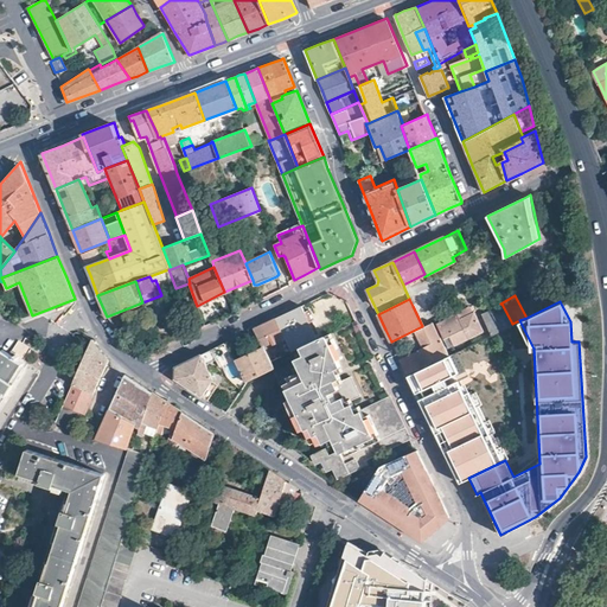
[(496,332),(512,324),(502,304),(486,312),(496,332)]
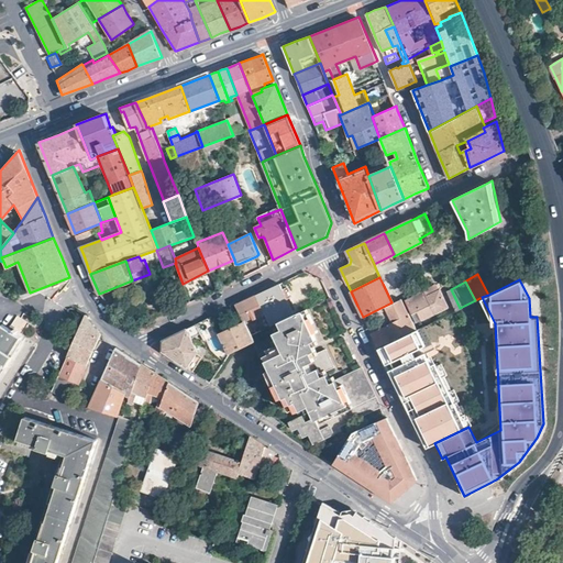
[(266,316),(271,327),(279,323),(283,330),(275,333),(279,344),(271,349),(272,352),(264,356),(272,374),(267,376),(276,395),(280,393),(289,411),(298,408),(299,410),(307,407),(313,419),(305,423),(301,417),(289,422),(293,430),(299,427),(304,435),(309,433),(313,443),(340,430),(338,427),(381,406),(362,367),(330,382),(311,342),(315,340),(312,334),(316,332),(317,332),(317,331),(316,331),(308,313),(304,316),(301,311),(291,317),(282,295),(284,294),(279,283),(256,295),(266,316)]
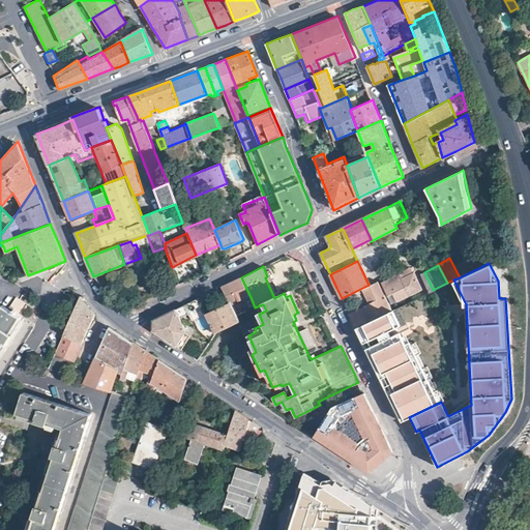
[(378,283),(388,304),(420,289),(410,267),(378,283)]
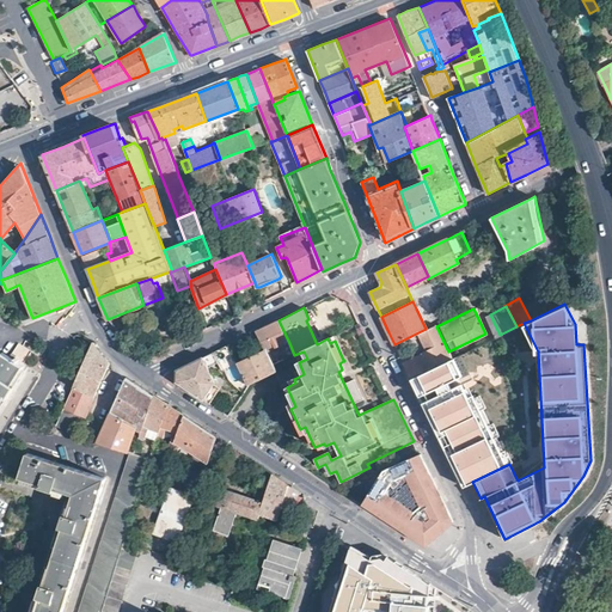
[(265,349),(274,366),(285,361),(279,349),(289,343),(279,320),(265,326),(251,334),(254,337),(258,335),(265,349)]
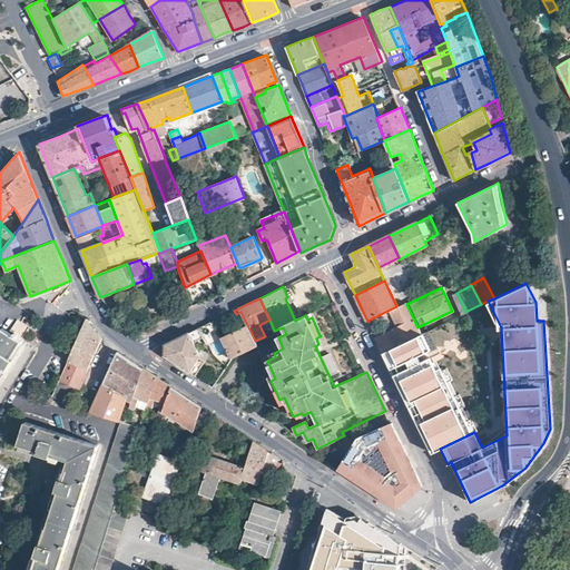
[(387,311),(395,326),(375,336),(382,351),(421,333),(418,327),(406,304),(405,302),(396,306),(387,311)]
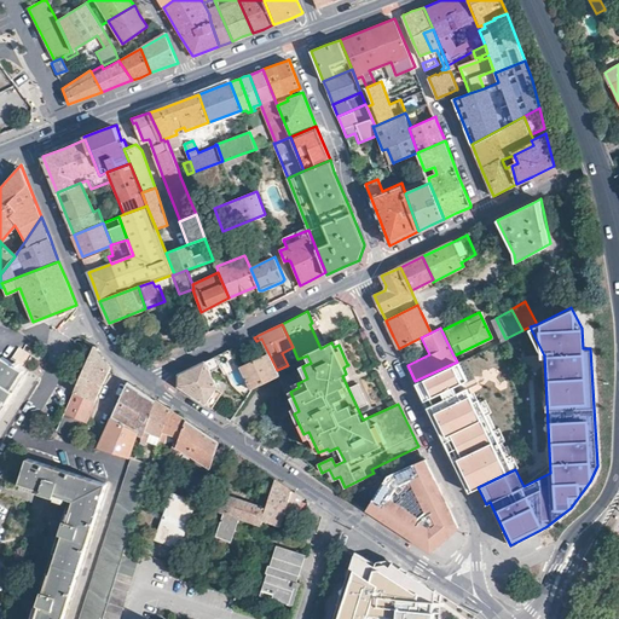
[(239,365),(252,391),(279,376),(277,370),(268,353),(249,363),(241,343),(231,348),(239,365)]
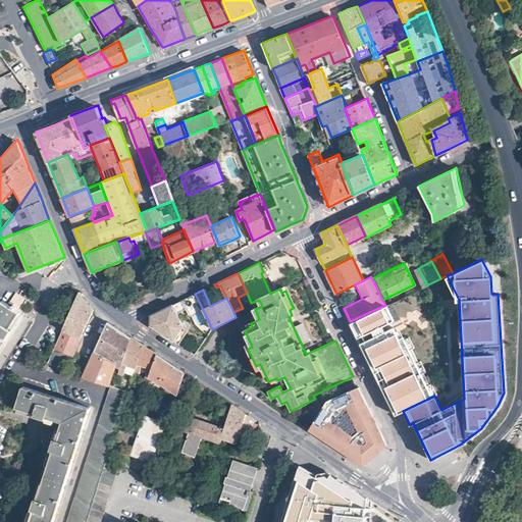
[(87,301),(80,292),(53,349),(71,357),(94,310),(87,301)]
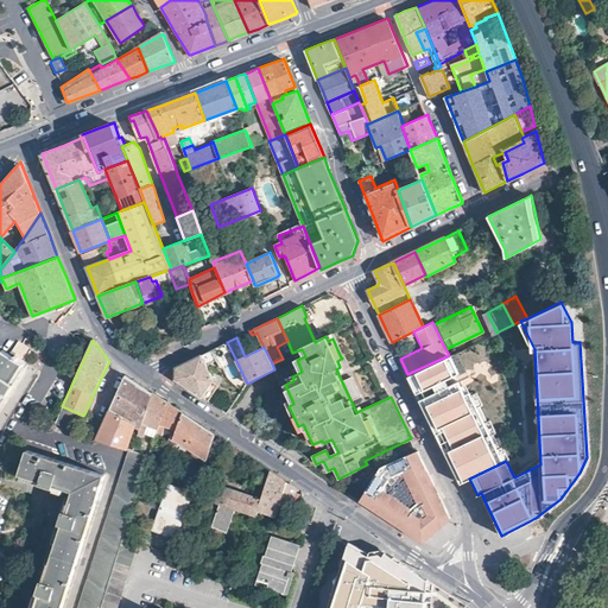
[(14,353),(24,356),(29,347),(18,342),(14,353)]
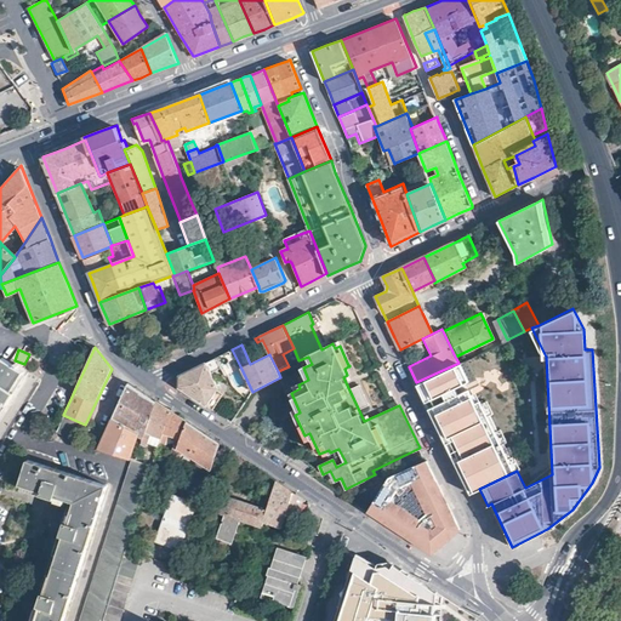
[(201,365),(180,375),(180,387),(180,388),(181,388),(214,410),(223,394),(217,391),(217,388),(217,387),(217,386),(217,385),(215,380),(224,374),(240,366),(232,349),(201,365)]
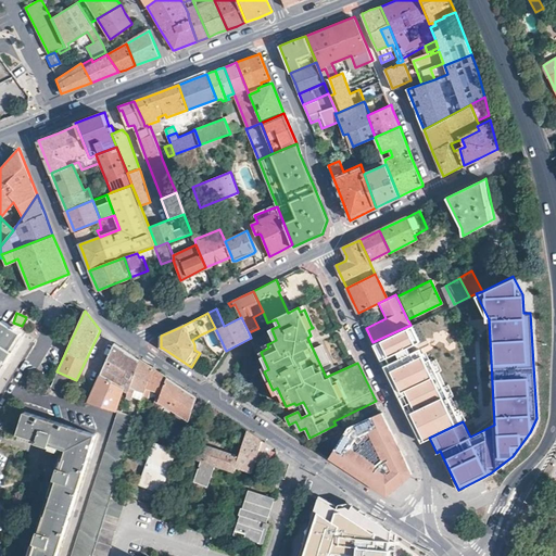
[(0,364),(2,362),(5,363),(14,350),(12,348),(12,346),(21,332),(15,329),(16,327),(12,324),(11,326),(1,319),(0,321),(0,364)]
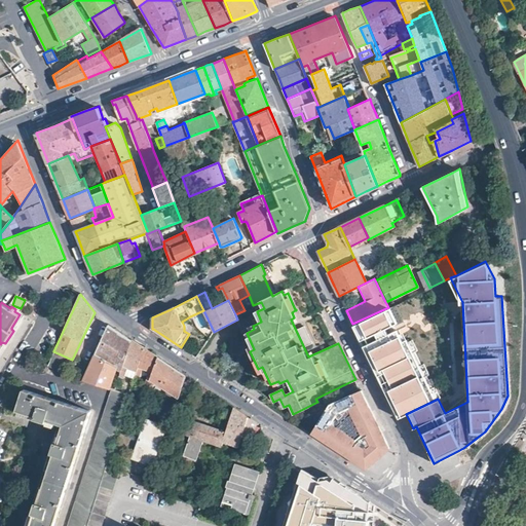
[(388,307),(352,324),(360,338),(397,321),(389,306),(388,307)]
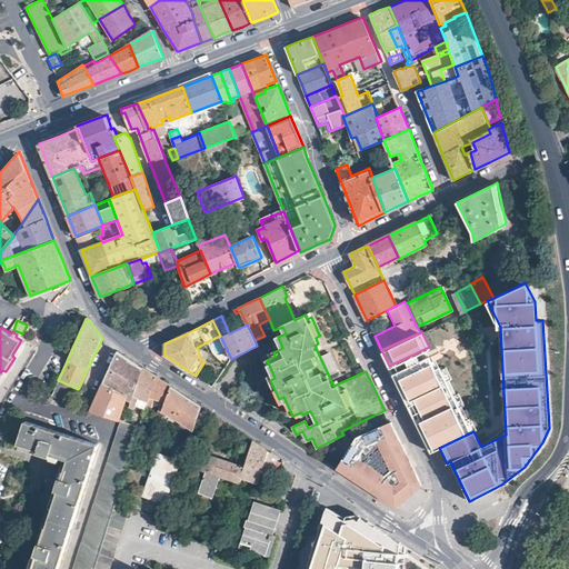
[(135,362),(118,350),(102,383),(128,392),(127,392),(132,395),(142,367),(135,362)]
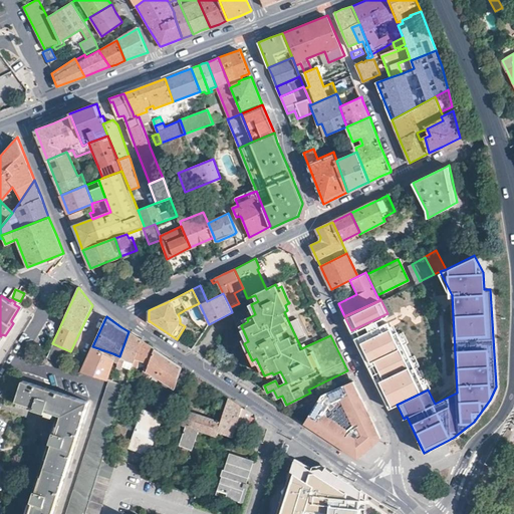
[(393,336),(386,322),(354,337),(389,409),(397,405),(428,390),(400,332),(393,336)]
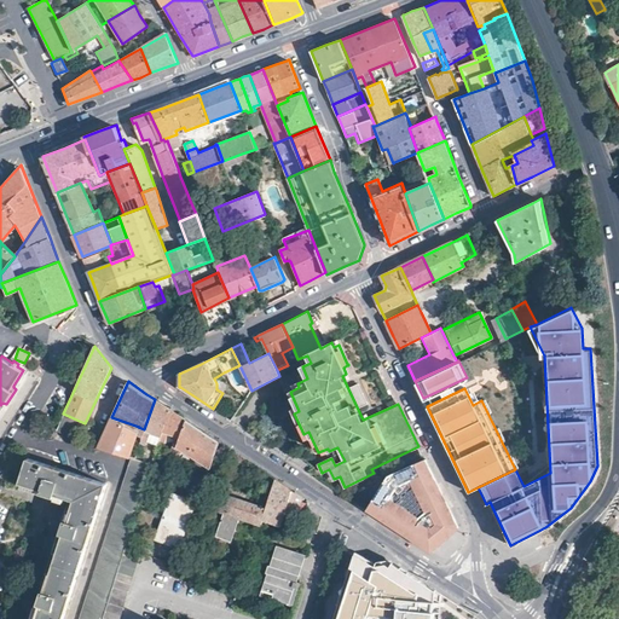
[(155,399),(144,429),(143,434),(158,440),(162,432),(169,409),(163,405),(155,399)]
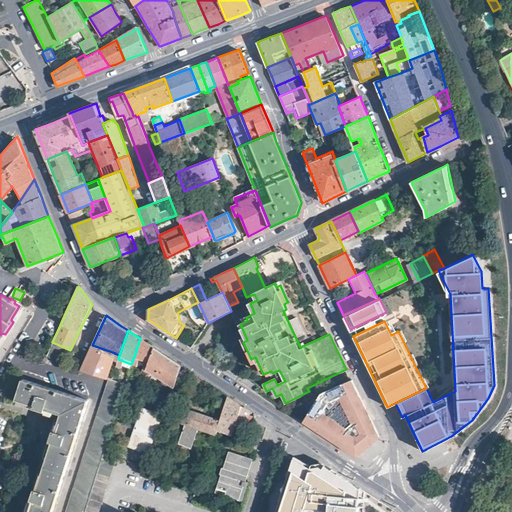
[(134,357),(148,362),(154,347),(146,342),(140,338),(134,357)]
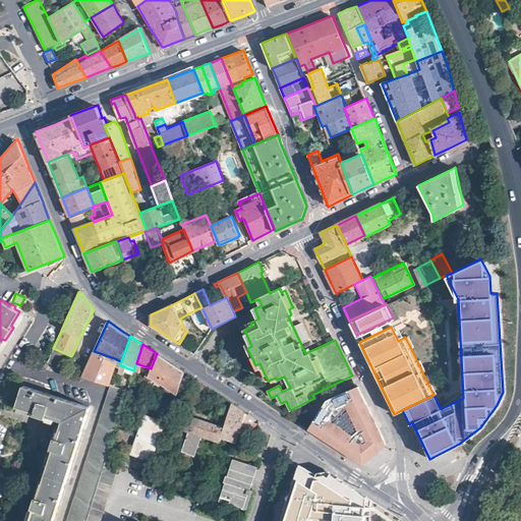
[(71,356),(53,348),(47,362),(54,365),(54,367),(64,372),(71,356)]
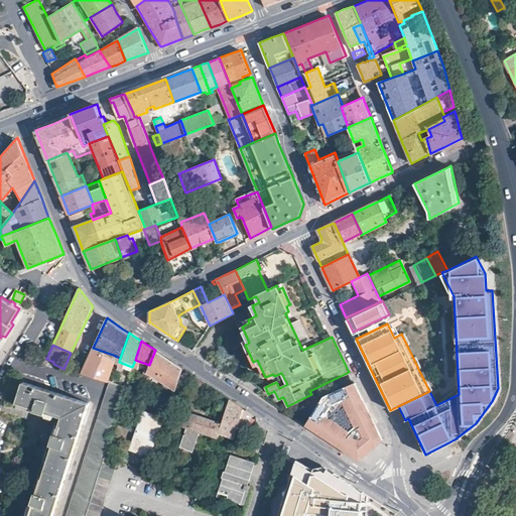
[(116,356),(93,348),(81,374),(106,382),(115,356),(116,356)]
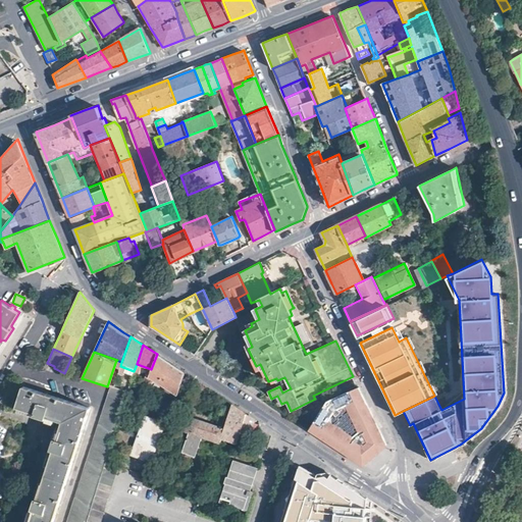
[(178,395),(186,373),(173,365),(157,354),(151,369),(148,375),(152,378),(176,394),(178,395)]
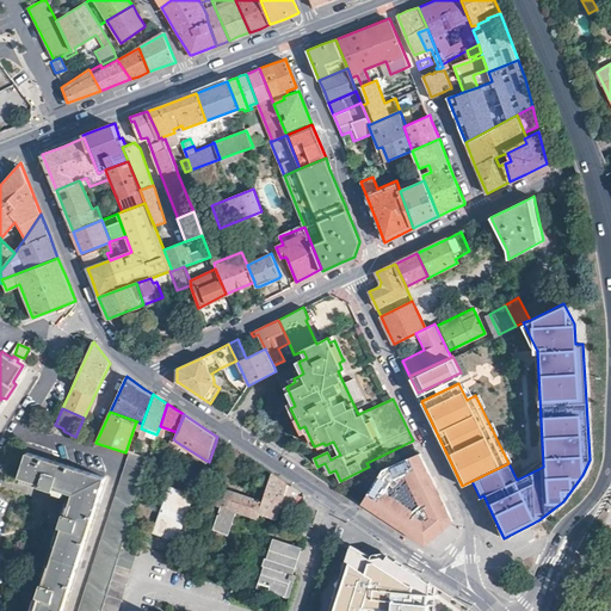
[(165,451),(173,455),(178,443),(173,439),(170,437),(165,451)]
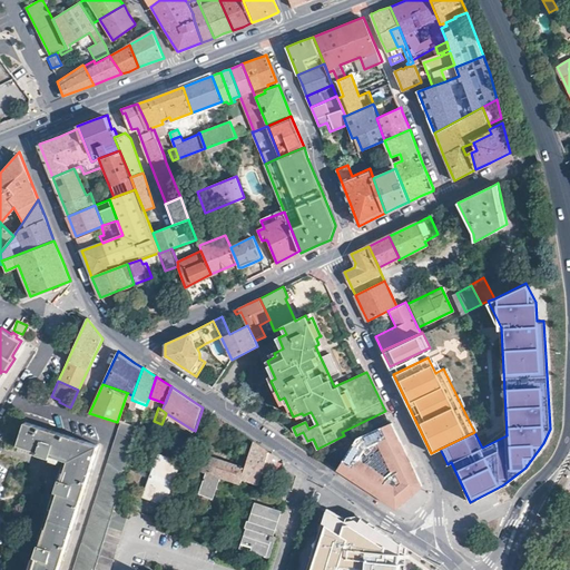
[(150,433),(157,436),(161,424),(154,421),(149,432),(149,433),(150,433)]
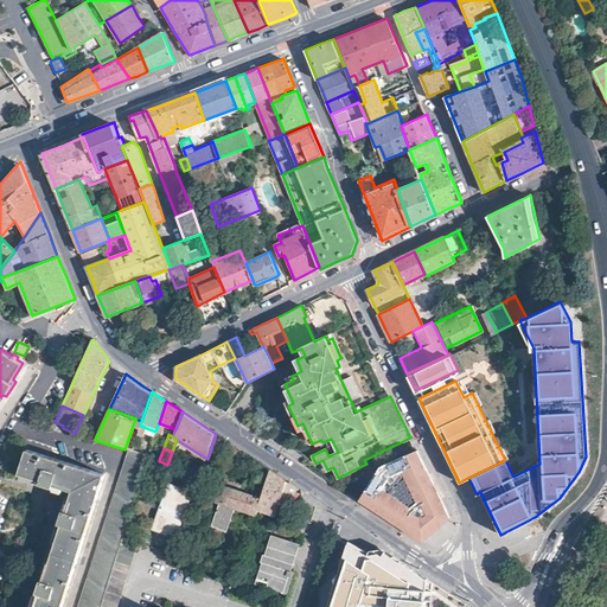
[(435,490),(425,466),(416,449),(381,466),(389,474),(396,484),(400,481),(406,479),(416,502),(414,504),(436,529),(439,528),(451,518),(435,490)]
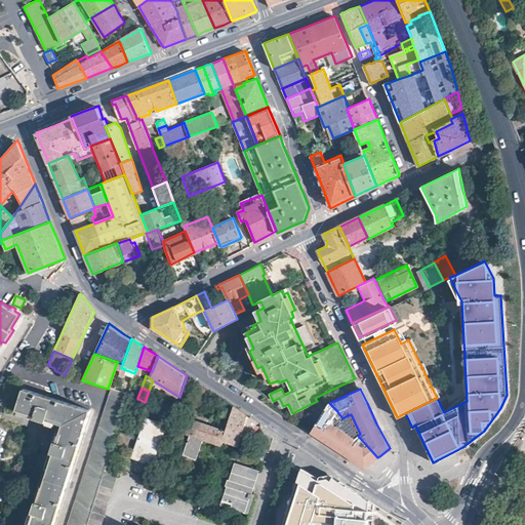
[(52,524),(90,411),(24,390),(23,390),(15,409),(33,415),(32,417),(49,422),(49,420),(64,426),(57,443),(55,443),(50,457),(53,458),(40,499),(37,498),(33,512),(35,513),(35,514),(31,524),(52,524)]
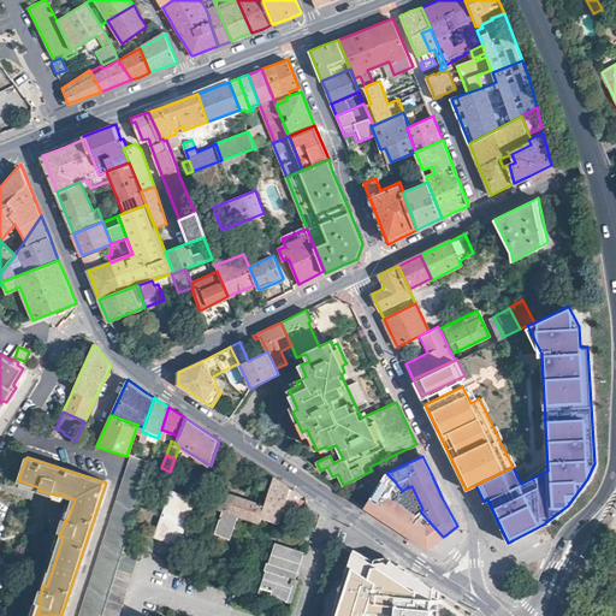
[(101,615),(124,545),(141,491),(149,463),(132,458),(129,457),(78,615),(101,615)]
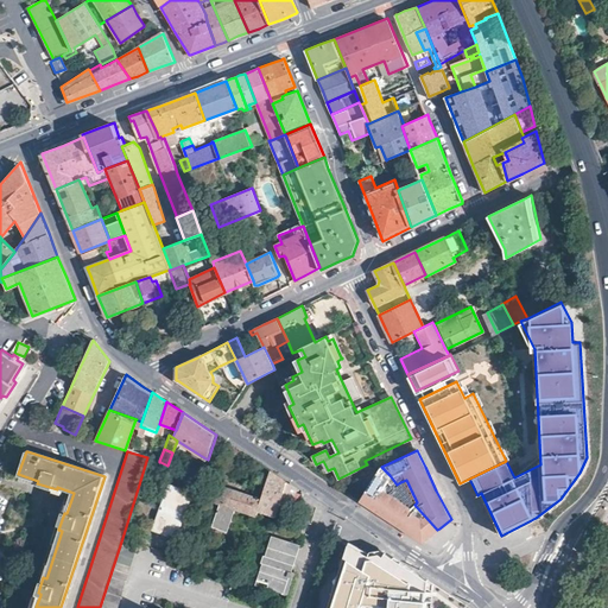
[(410,508),(390,494),(393,487),(397,485),(390,475),(381,467),(360,501),(422,542),(437,530),(415,505),(410,508)]
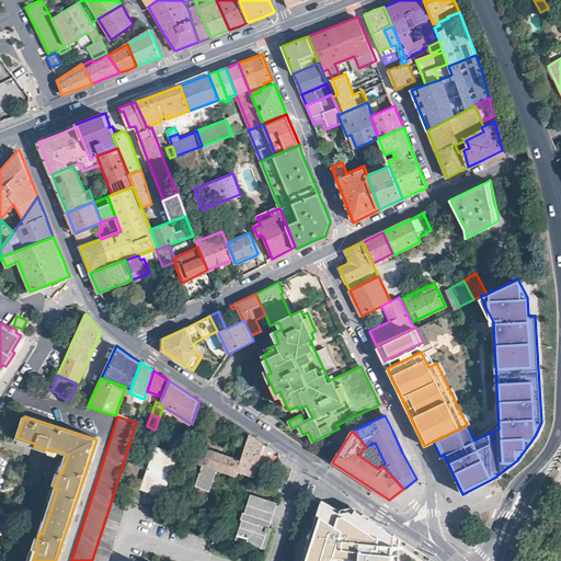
[(256,438),(249,434),(238,459),(209,448),(205,460),(209,462),(201,482),(214,489),(222,468),(242,476),(256,438)]
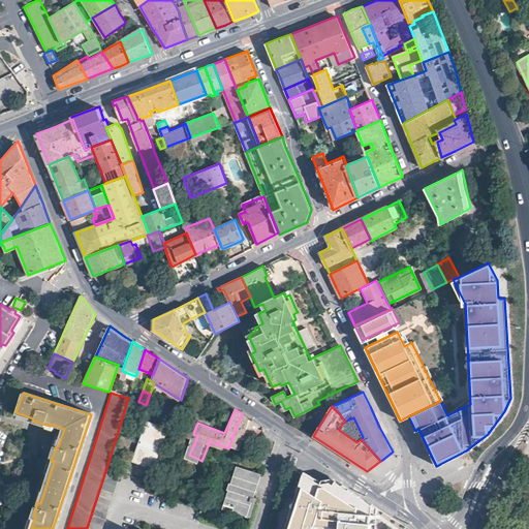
[(252,442),(257,425),(250,419),(242,413),(228,448),(226,452),(230,453),(232,447),(234,446),(235,446),(240,448),(244,438),(252,442)]
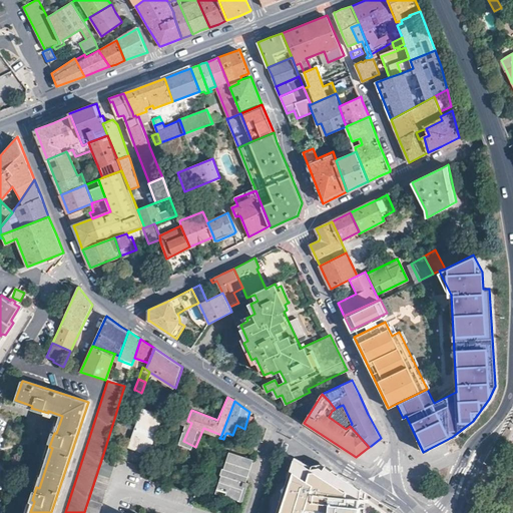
[(162,415),(142,408),(139,417),(141,418),(149,421),(158,424),(161,416),(162,415)]
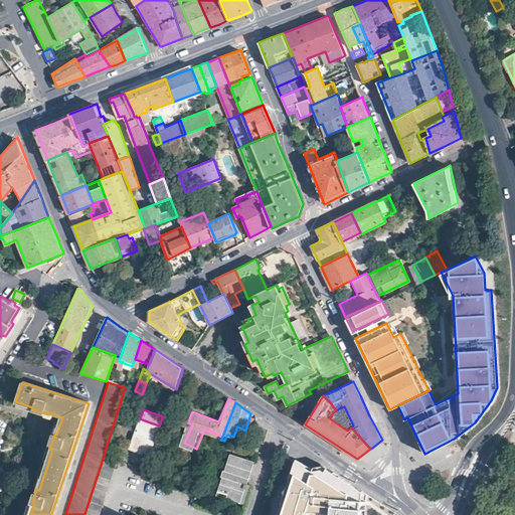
[(260,442),(249,439),(246,448),(258,451),(260,442)]
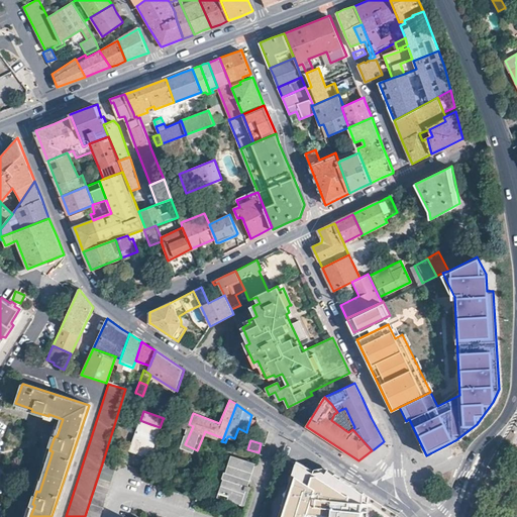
[(247,488),(250,489),(251,487),(248,486),(248,485),(248,484),(255,462),(231,454),(225,472),(223,471),(221,478),(223,479),(218,492),(228,495),(227,499),(241,504),(247,488)]
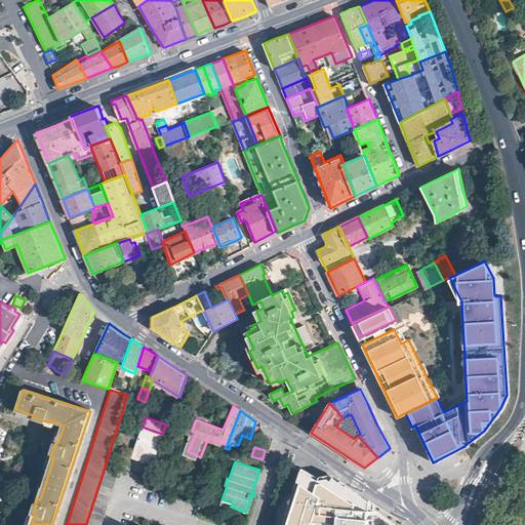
[(102,524),(119,469),(106,465),(86,524),(102,524)]
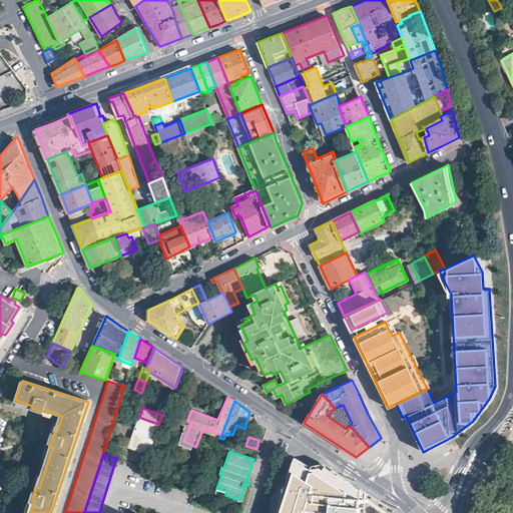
[(327,512),(328,507),(362,511),(363,493),(324,466),(321,470),(318,468),(310,469),(294,460),(277,512),(303,512),(308,512),(327,512)]
